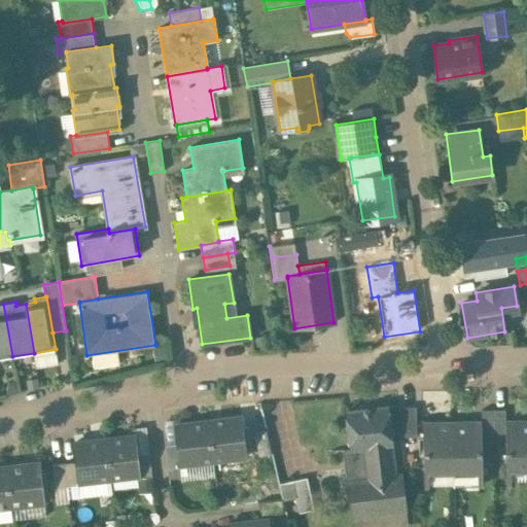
[(3,304),(0,304),(0,358),(12,356),(3,304)]
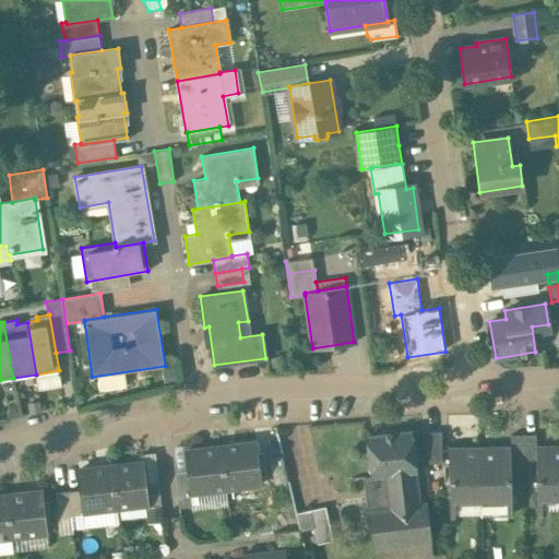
[(388,499),(367,501),(373,547),(430,539),(427,513),(420,513),(413,471),(416,470),(412,430),(366,436),(371,475),(384,474),(388,499)]
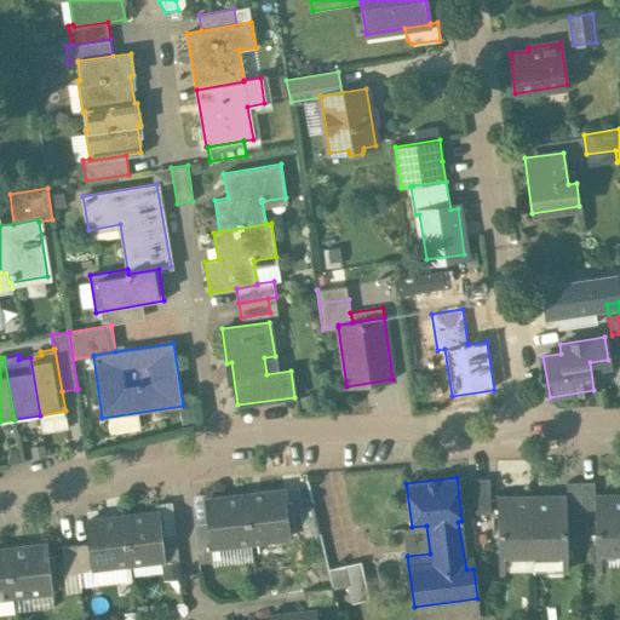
[(487,478),(474,478),(475,512),(488,512),(487,478)]
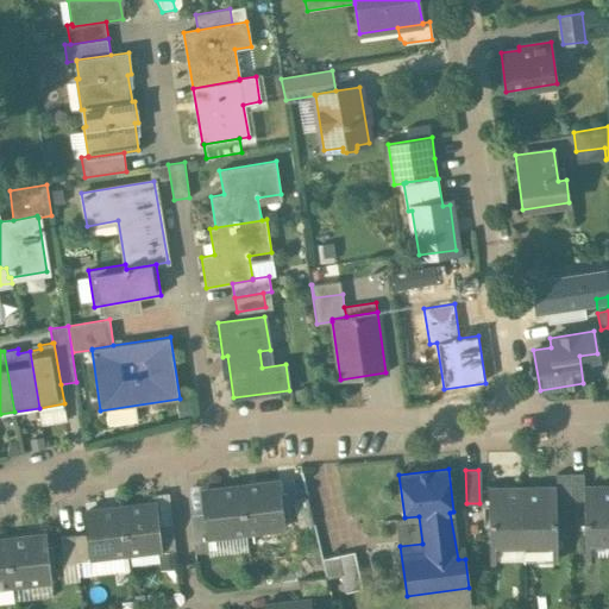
[(570,473),(556,473),(556,501),(570,501),(570,473)]
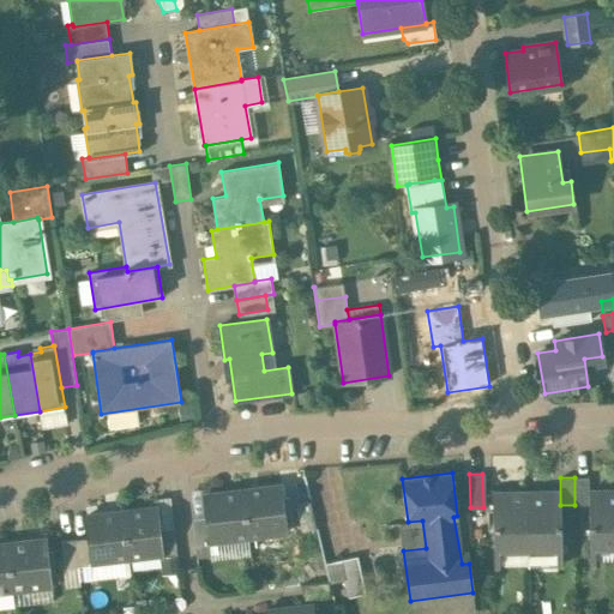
[(589,504),(588,477),(575,477),(575,505),(589,504)]
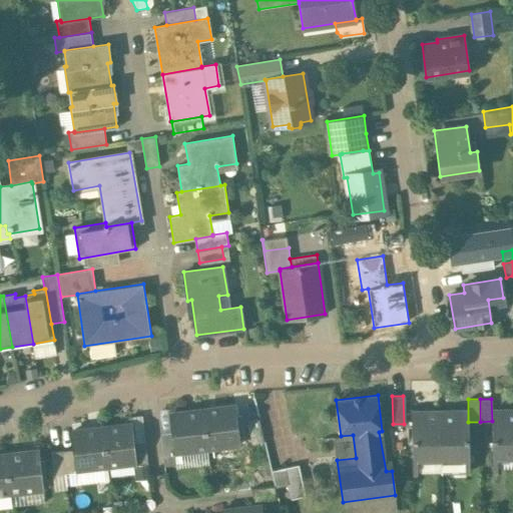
[(255,405),(242,408),(250,444),(264,441),(255,405)]
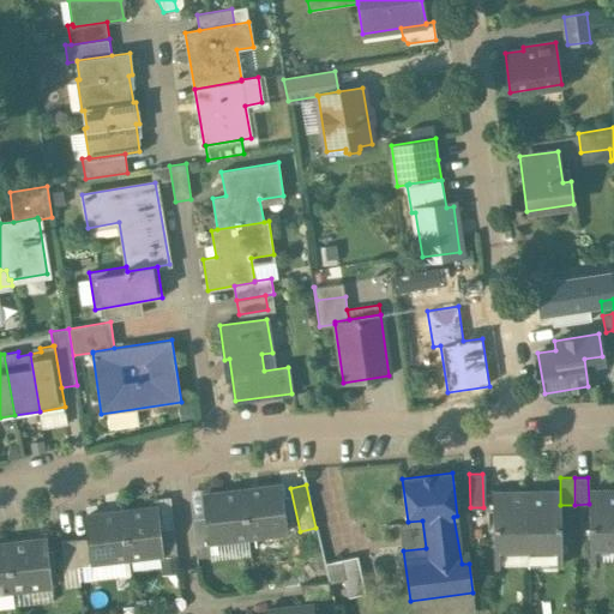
[(281,486),(242,491),(248,536),(287,531),(281,486)]
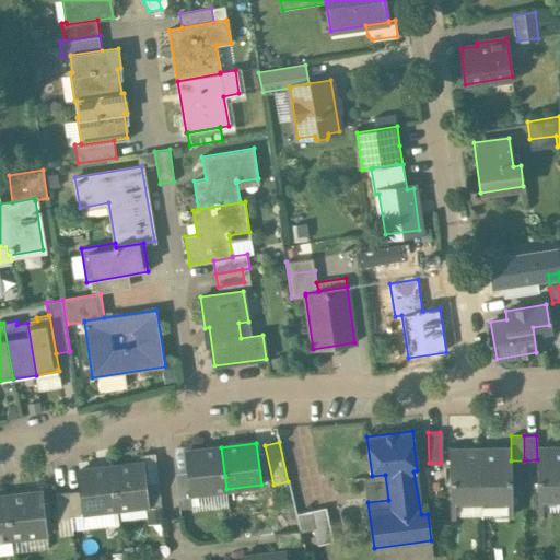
[(221,447),(186,452),(188,470),(190,493),(226,489),(221,447)]
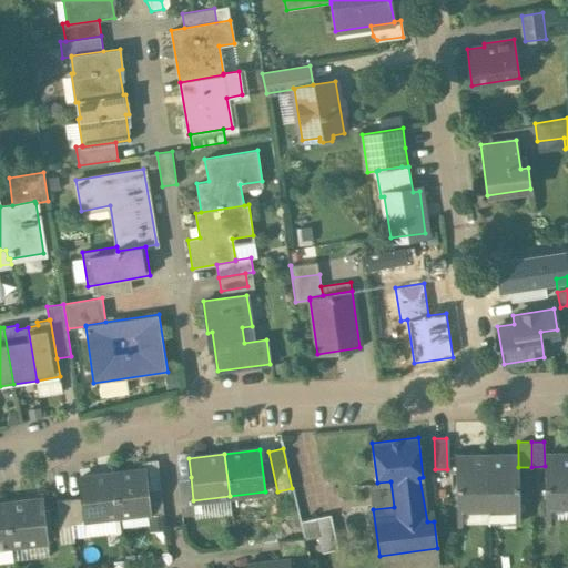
[(473,456),(456,456),(457,506),(488,506),(487,455),(485,455),(485,456),(473,456)]
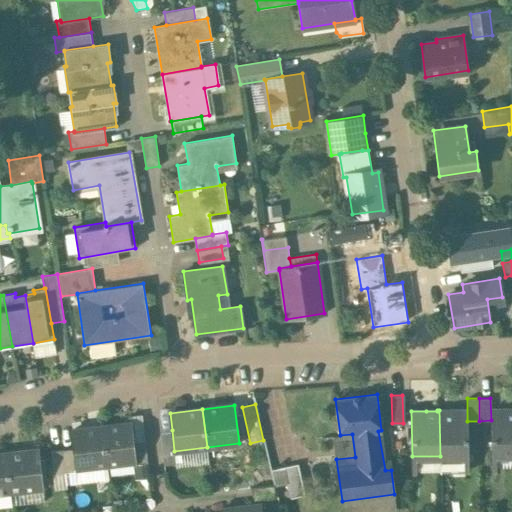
[(462,410),(450,410),(450,411),(440,411),(440,410),(439,410),(440,456),(468,455),(467,424),(463,424),(462,410)]
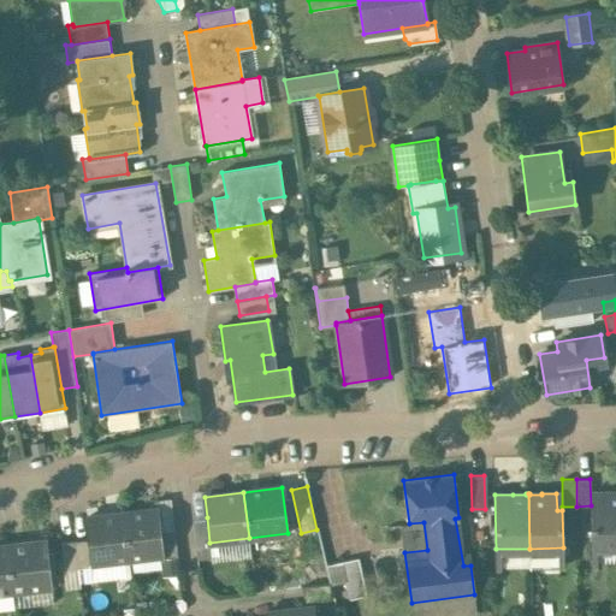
[(615,493),(610,495),(610,493),(596,493),(596,510),(591,510),(592,548),(615,546),(615,493)]
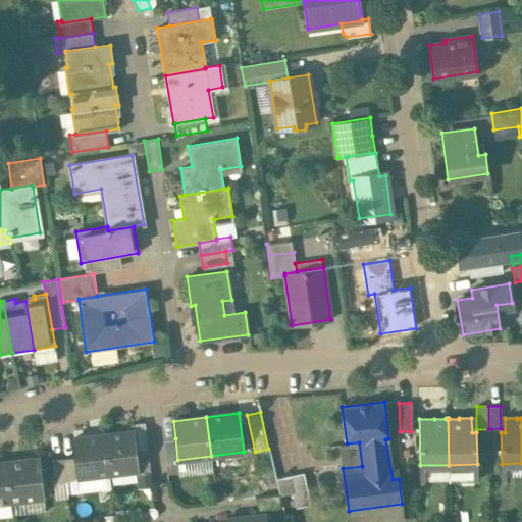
[(135,430),(104,434),(109,473),(139,470),(137,451),(135,430)]
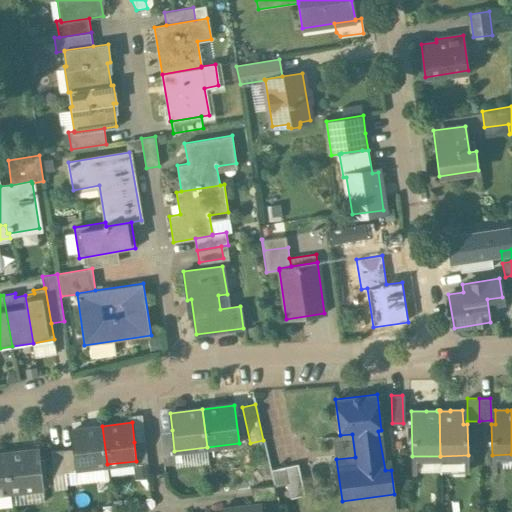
[(102,426),(72,430),(74,447),(77,468),(107,464),(102,426)]
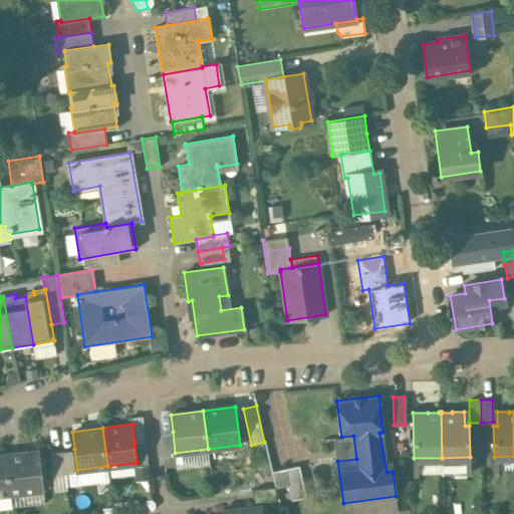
[(173,432),(161,434),(164,458),(176,456),(175,453),(173,432)]
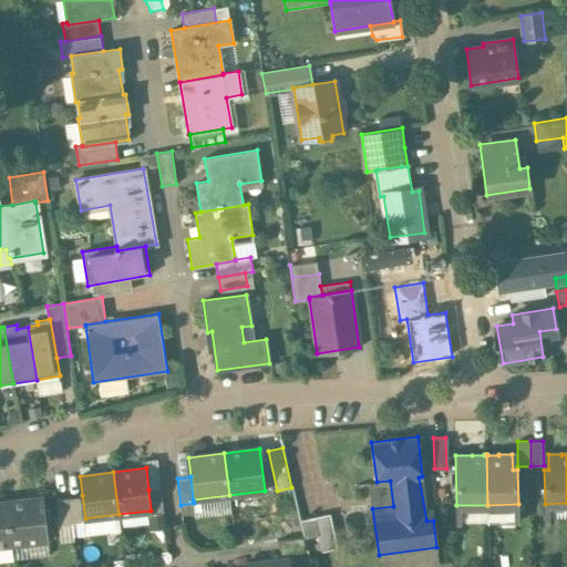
[(161,488),(148,490),(151,511),(152,514),(163,513),(161,488)]
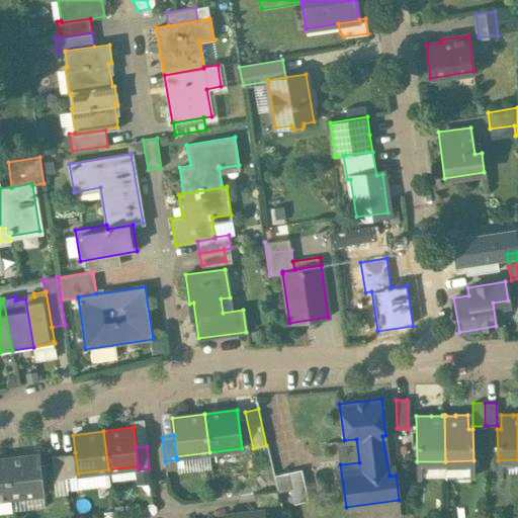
[(75,452),(63,454),(66,478),(78,476),(78,473),(75,452)]
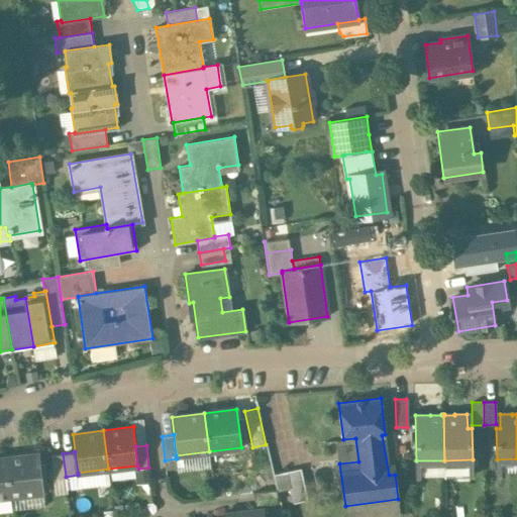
[(38,453),(6,457),(10,497),(43,493),(38,453)]
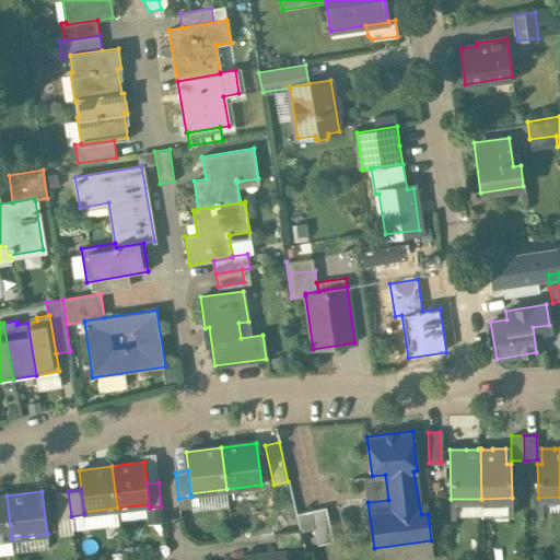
[(68,491),(55,493),(57,517),(71,516),(68,491)]
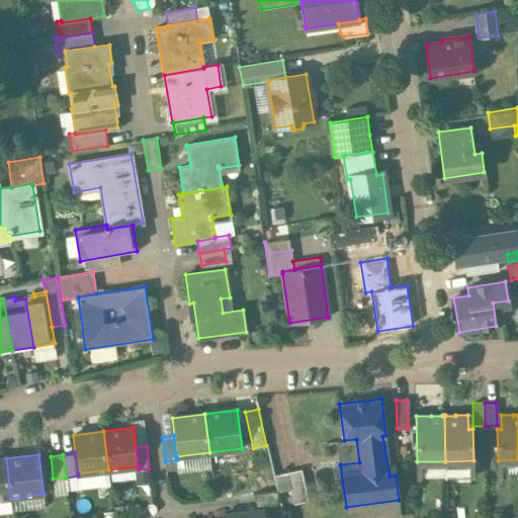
[(6,458),(0,458),(0,498),(10,498),(6,458)]
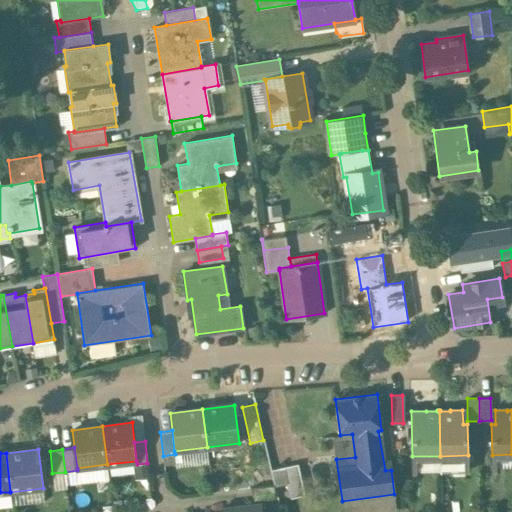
[(298,464),(284,466),(291,498),(304,495),(298,464)]
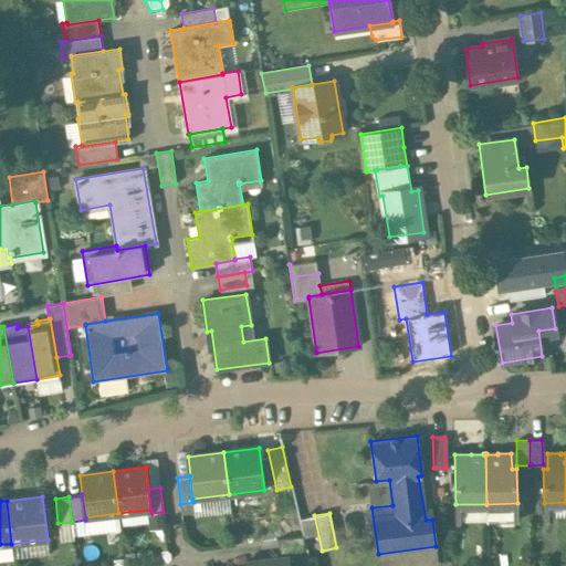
[(303,536),(280,538),(281,549),(304,546),(303,536)]
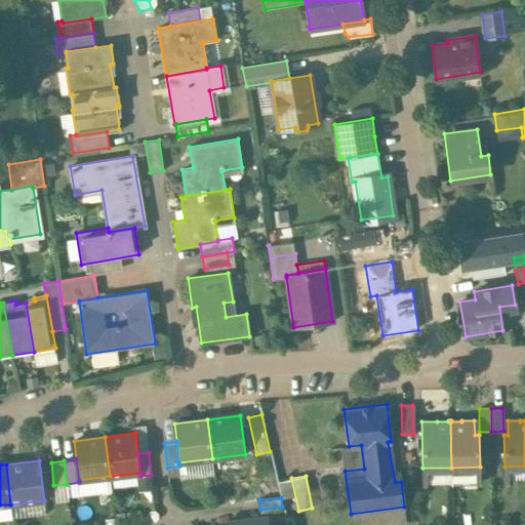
[(228,524),(269,524),(268,515),(228,520),(228,524)]
